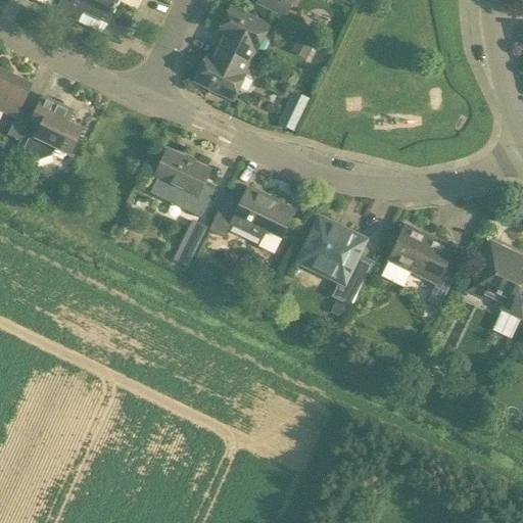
[(119,2),(114,0),(59,0),(54,12),(78,24),(83,12),(107,25),(119,2)]
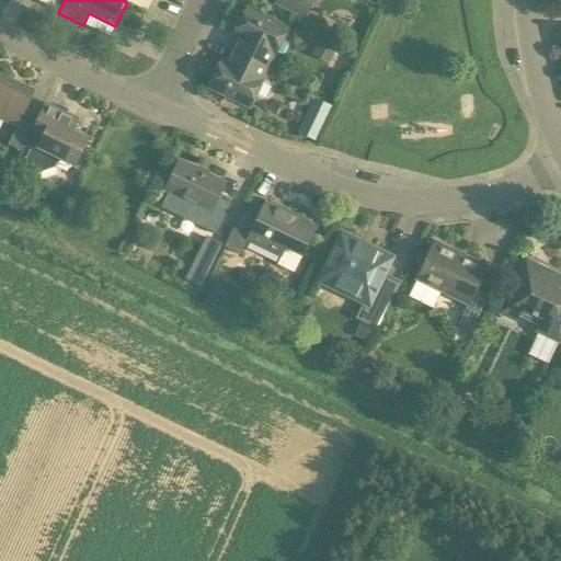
[(276,0),(275,3),(305,18),(312,0),(276,0)]
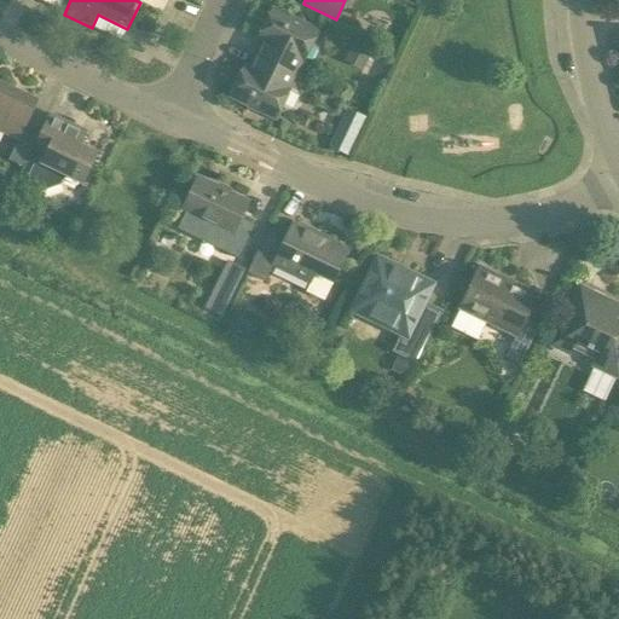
[(258,39),(265,42),(258,57),(295,74),(301,61),(302,61),(317,32),(272,10),(258,39)]
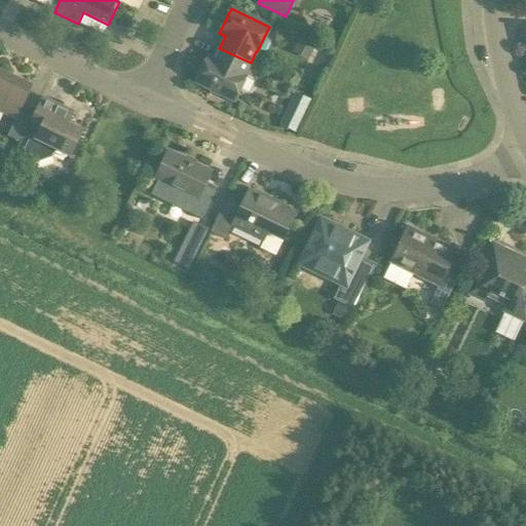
[(315,40),(304,35),(296,52),(307,58),(315,40)]
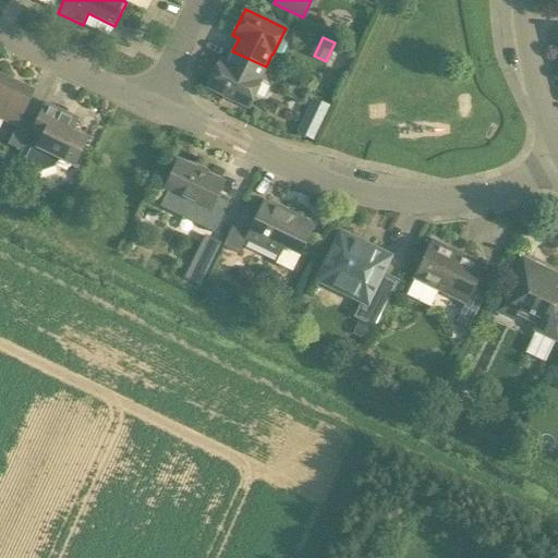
[(261,80),(259,80),(266,67),(232,51),(227,63),(220,60),(207,87),(247,107),(261,80)]
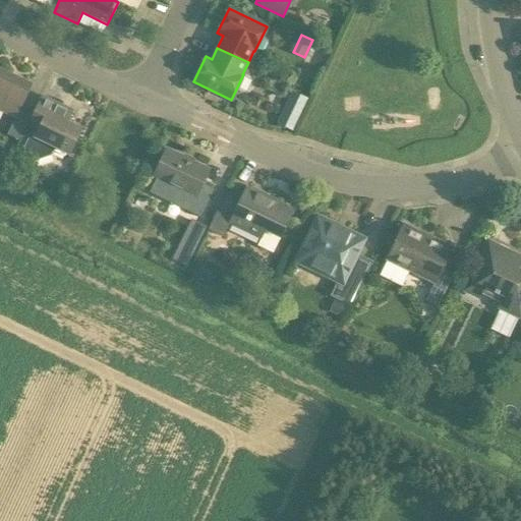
[(18,140),(19,138),(20,138),(30,119),(29,118),(30,117),(18,111),(30,88),(16,81),(18,78),(0,69),(0,111),(14,118),(6,134),(18,140)]
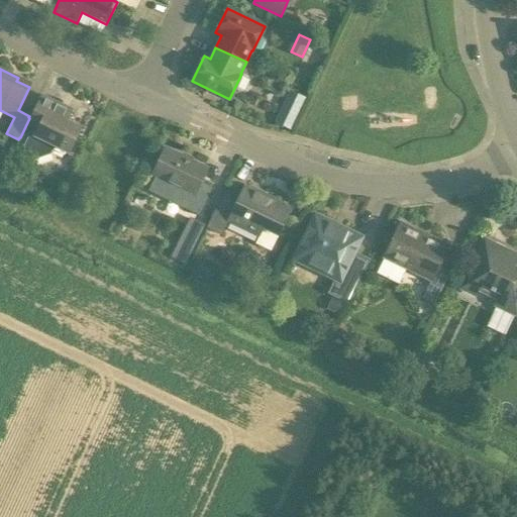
[(40,121),(33,136),(26,138),(19,156),(30,162),(49,154),(54,146),(68,153),(80,127),(66,121),(71,110),(40,95),(30,116),(40,121)]
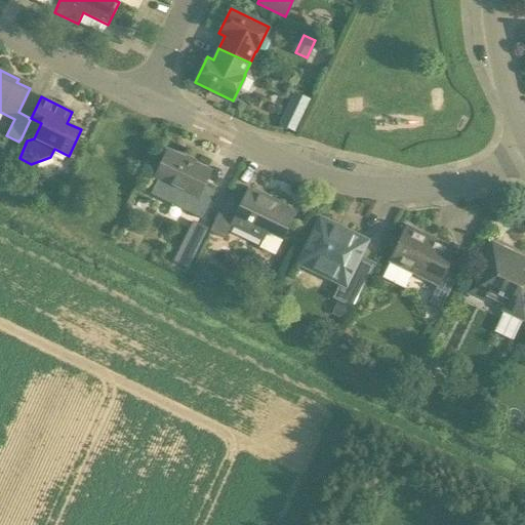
[(283,113),(277,123),(292,130),(297,120),(283,113)]
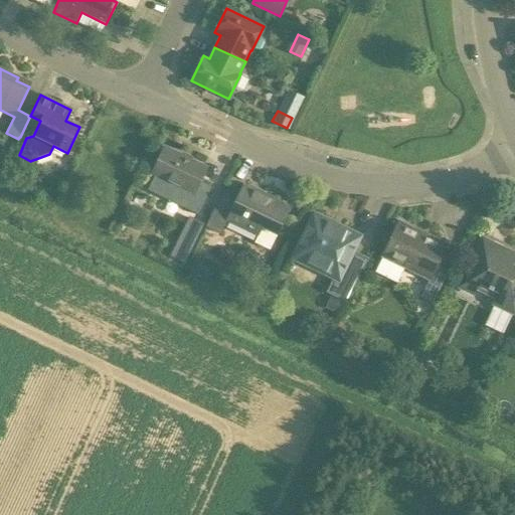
[(29,118),(20,137),(28,134),(32,125),(29,118)]
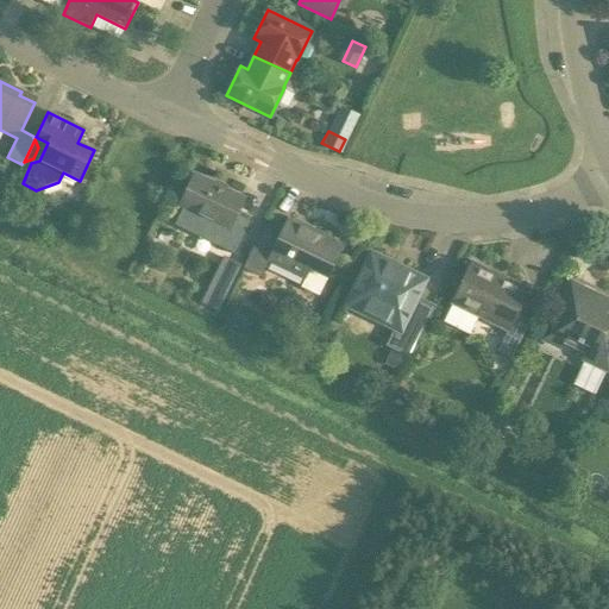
[(244,199),(196,176),(181,208),(182,208),(174,226),(234,256),(240,243),(226,236),(244,199)]
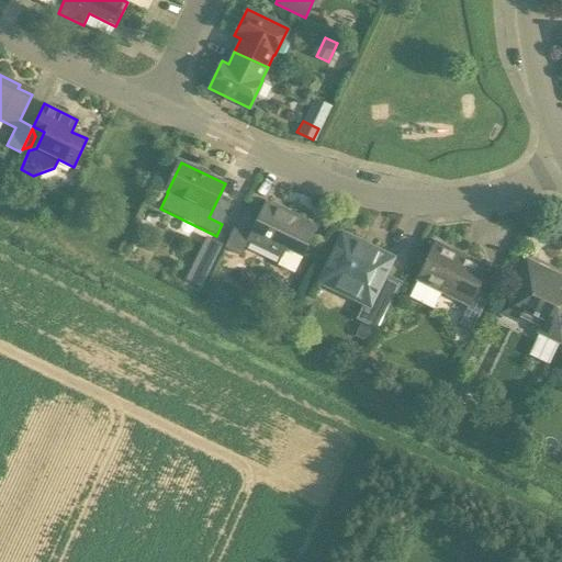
[(9,183),(0,201),(13,205),(20,191),(9,183)]
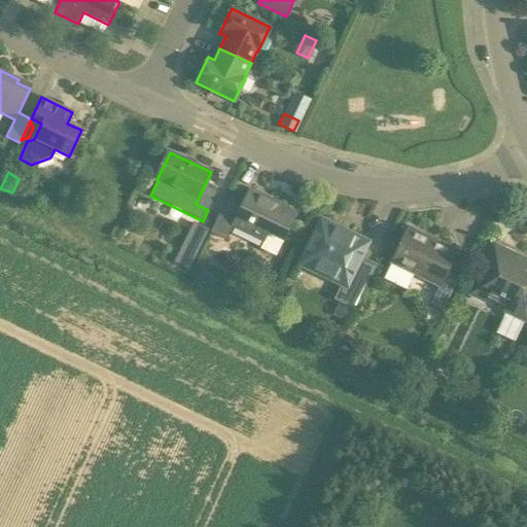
[(235,219),(219,212),(210,233),(225,240),(233,226),(247,233),(246,234),(260,241),(260,240),(264,241),(260,248),(275,256),(296,213),(248,190),(235,219)]
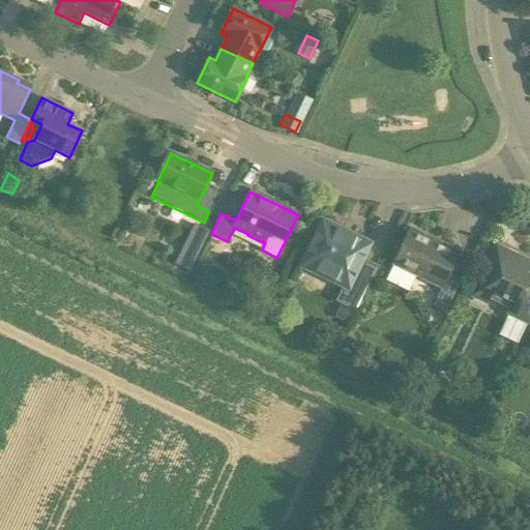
[(336,301),(341,303),(353,310),(356,311),(375,271),(360,264),(370,244),(322,222),(300,265),(344,286),(336,301)]
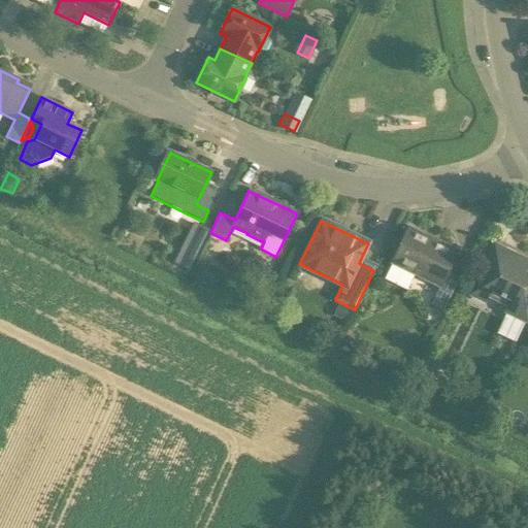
[(203,243),(209,231),(194,224),(188,236),(203,243)]
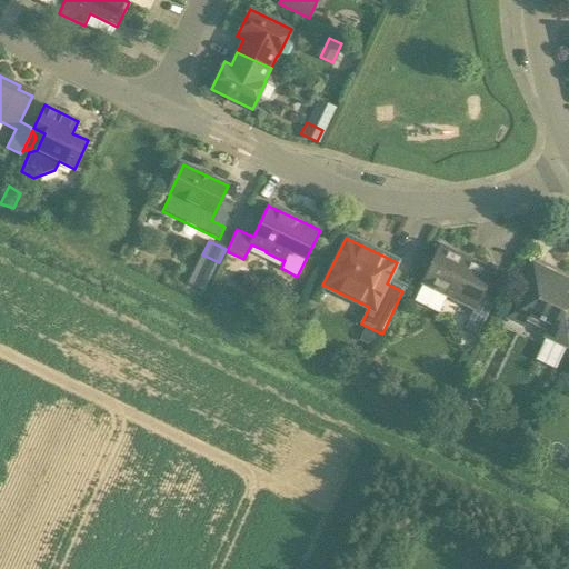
[(492,270),(441,245),(421,285),(413,301),(438,313),(446,297),(473,310),(463,330),(477,337),(496,299),(482,292),(492,270)]
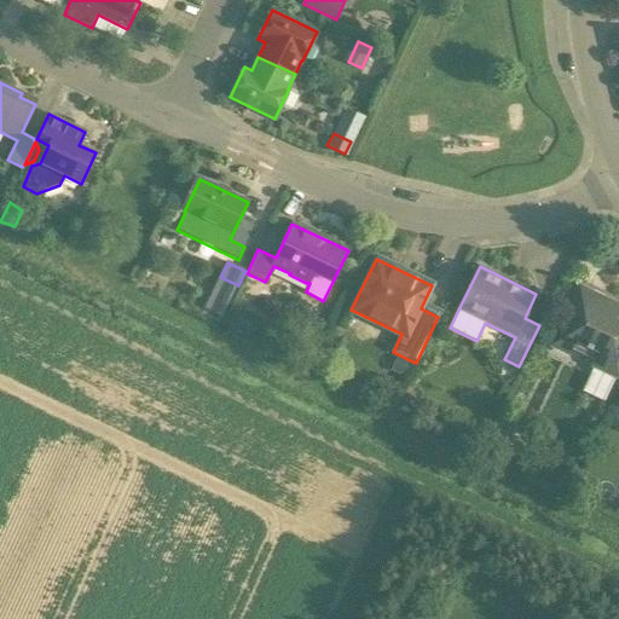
[(617,377),(618,371),(618,323),(608,319),(615,305),(605,300),(603,296),(593,291),(589,293),(579,288),(551,346),(570,356),(572,350),(593,359),(590,365),(617,377)]
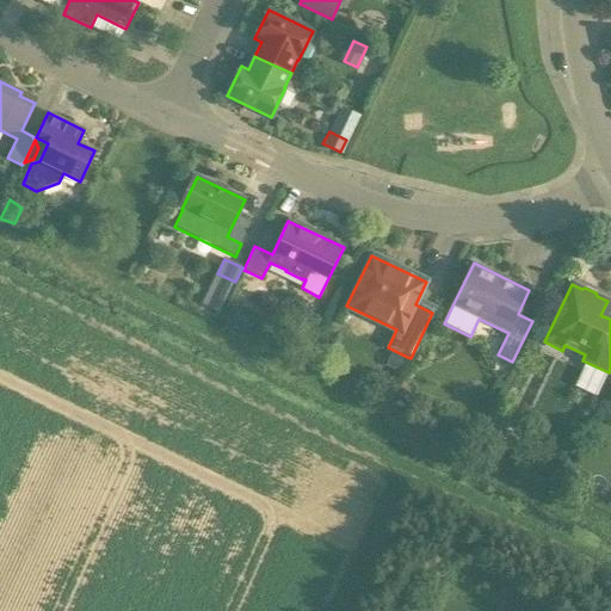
[(292,349),(306,355),(312,341),(298,335),(292,349)]
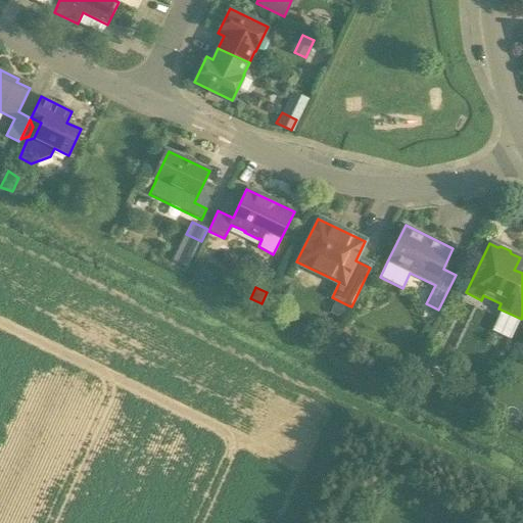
[(348,305),(336,299),(330,312),(342,318),(348,305)]
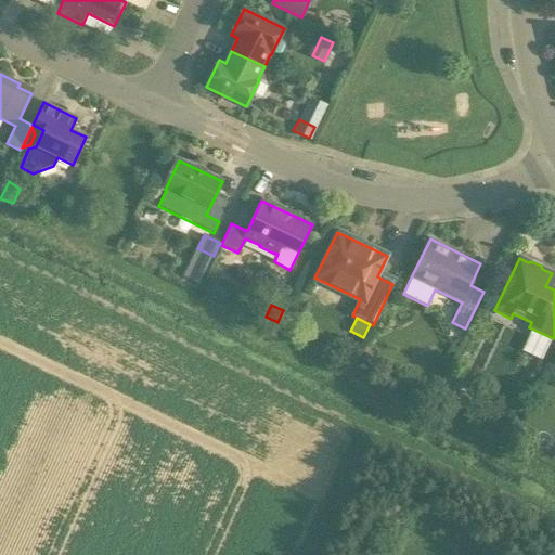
[(371,370),(374,362),(372,357),(364,353),(359,363),(371,370)]
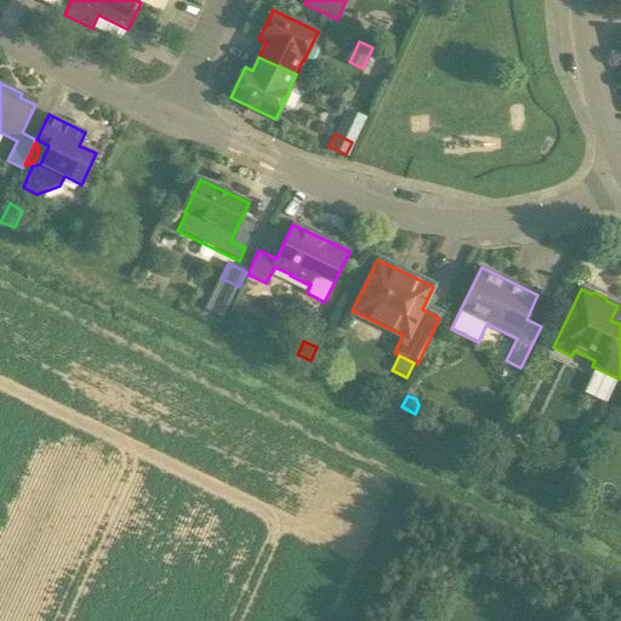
[(497,446),(494,455),(512,463),(516,456),(497,446)]
